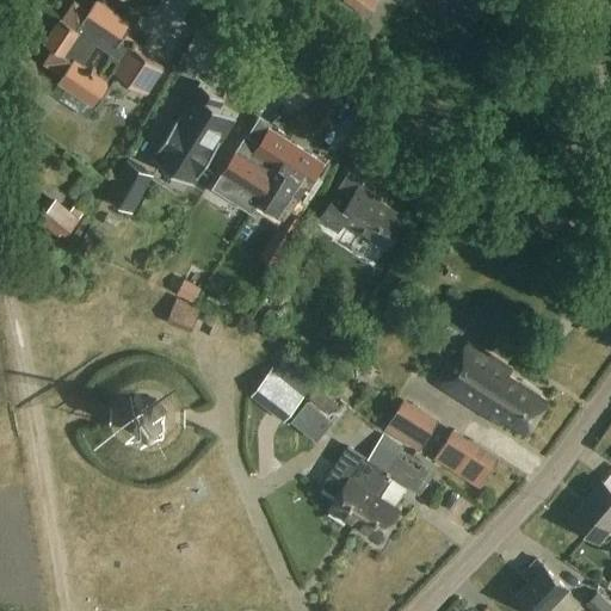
[(133,24),(97,0),(90,11),(74,0),(44,44),(55,51),(47,63),(63,75),(57,82),(67,90),(60,99),(88,118),(96,107),(97,109),(119,75),(147,93),(165,67),(123,39),(133,24)]
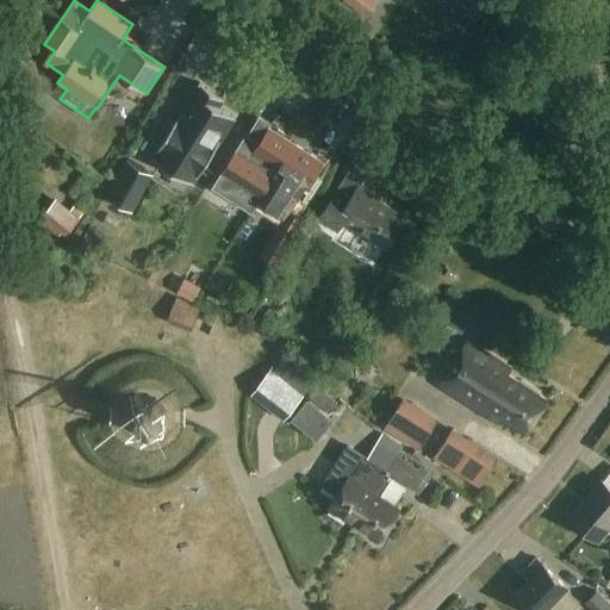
[(485,1),(483,0),(419,0),(431,8),(434,6),(466,29),(485,1)]
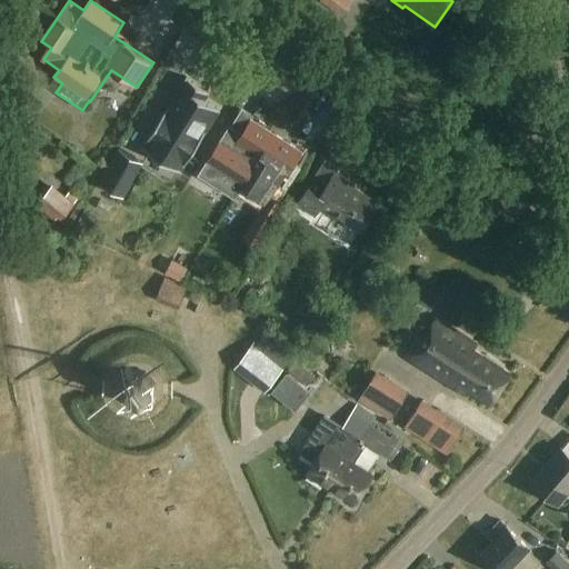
[(197,85),(187,78),(158,123),(159,131),(152,132),(150,137),(152,138),(156,156),(168,163),(186,159),(188,161),(220,110),(205,100),(207,97),(193,89),(197,85)]
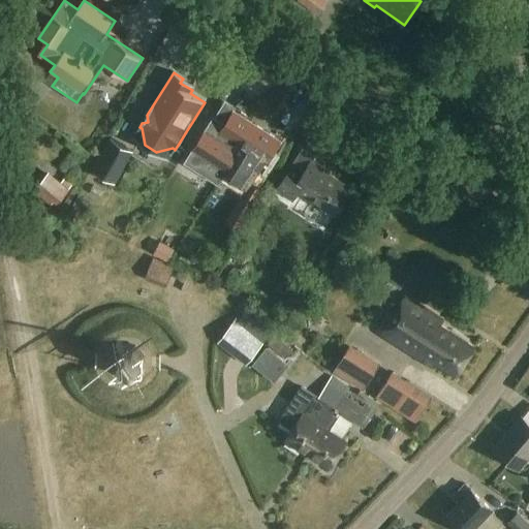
[(238,155),(241,150),(240,149),(255,125),(234,111),(225,124),(215,117),(186,162),(203,174),(211,162),(208,160),(219,143),(237,154),(238,155)]
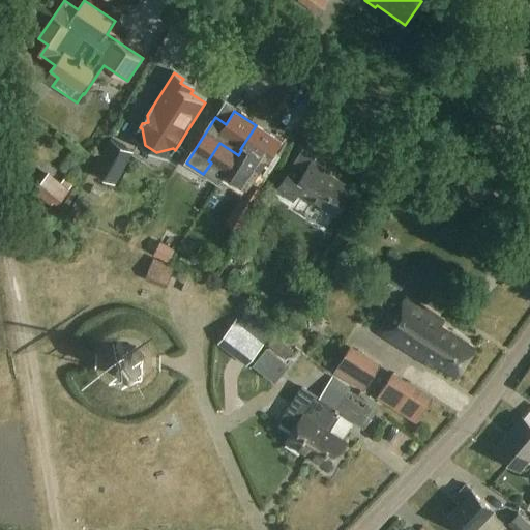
[(237,154),(229,167),(230,167),(254,182),(265,165),(266,166),(282,142),(256,125),(240,149),(241,150),(238,155),(237,154)]
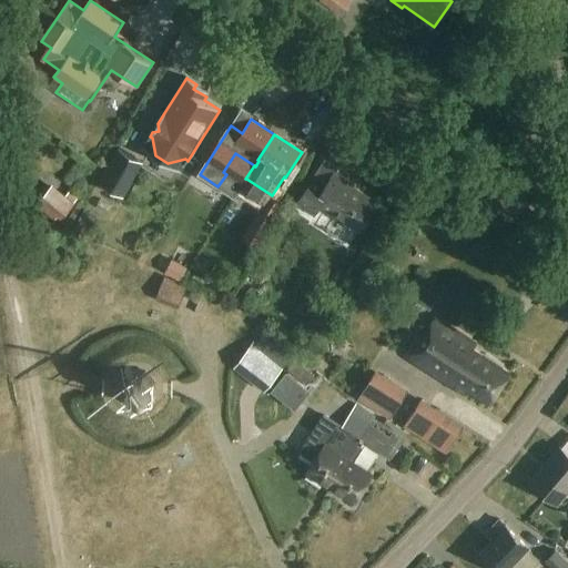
[(143,161),(119,148),(99,184),(123,198),(143,161)]
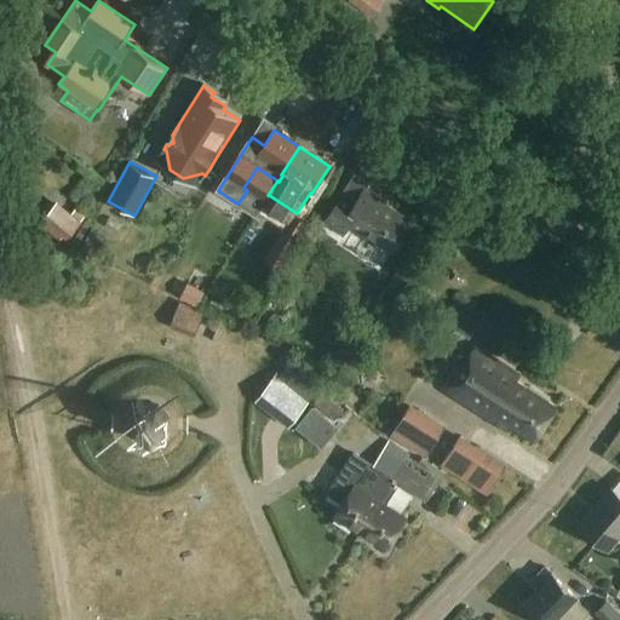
[(377,196),(366,189),(356,202),(343,194),(325,223),(344,235),(350,224),(394,252),(413,222),(375,197),(377,196)]
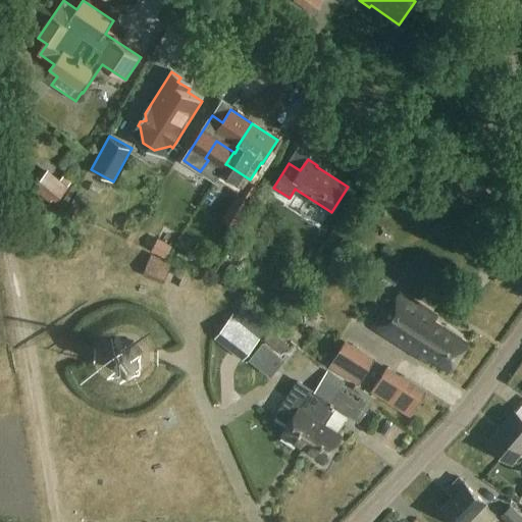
[(69,188),(48,170),(33,190),(50,203),(52,201),(56,204),(69,188)]
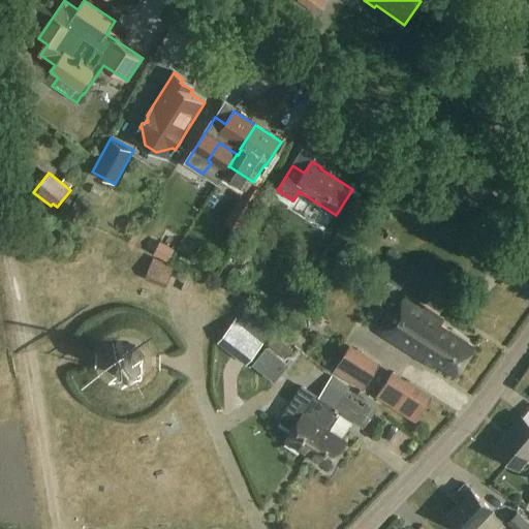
[(253,182),(227,221),(240,229),(266,190),(253,182)]
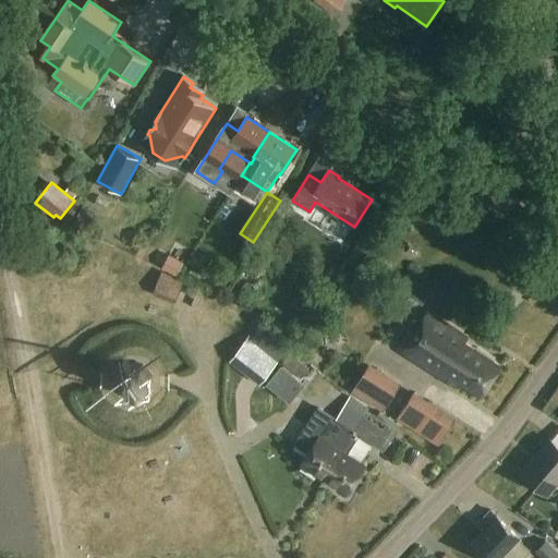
[(177,279),(184,265),(170,257),(162,270),(177,279)]
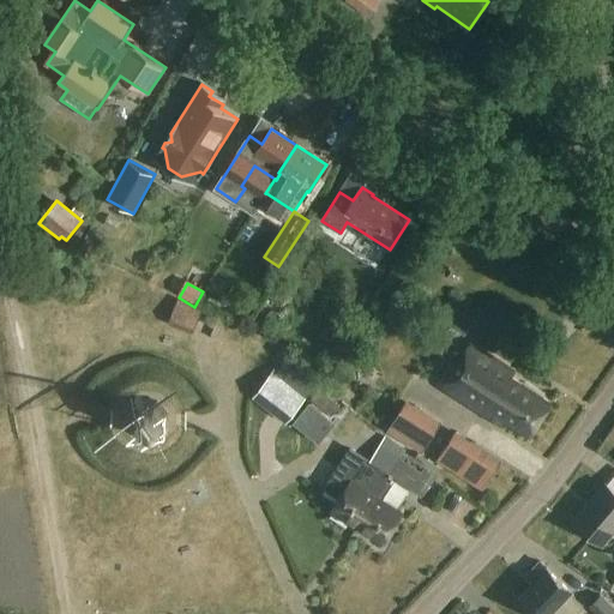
[(203,312),(179,302),(172,320),(196,331),(203,312)]
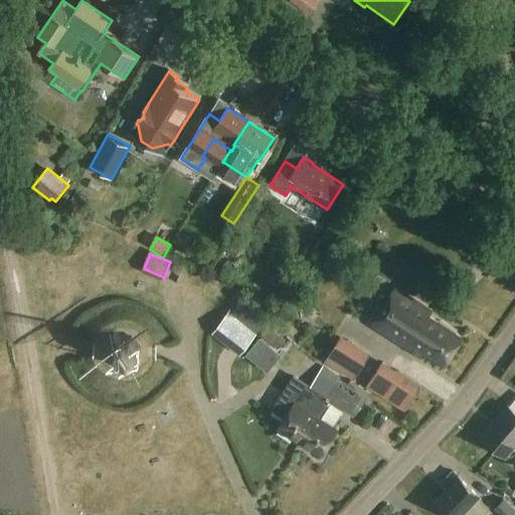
[(373,274),(391,284),(399,268),(381,259),(373,274)]
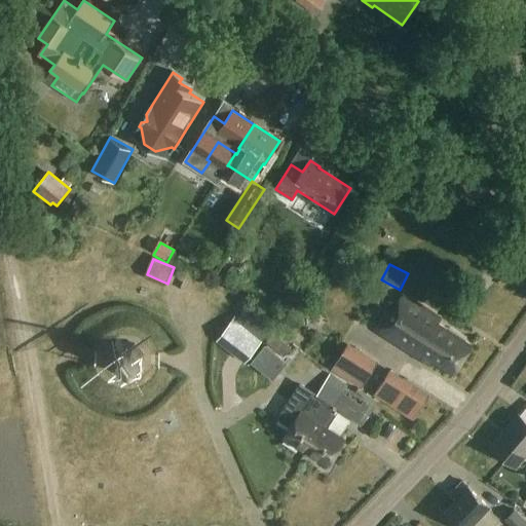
[(184,286),(178,283),(175,290),(181,293),(184,286)]
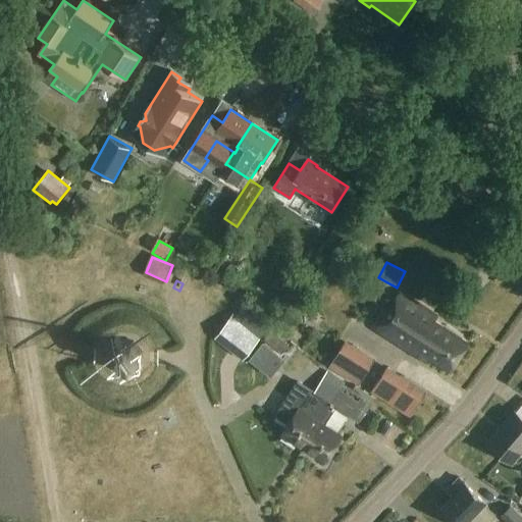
[(437,317),(400,293),(376,329),(425,361),(428,356),(451,370),(467,344),(433,321),(437,317)]
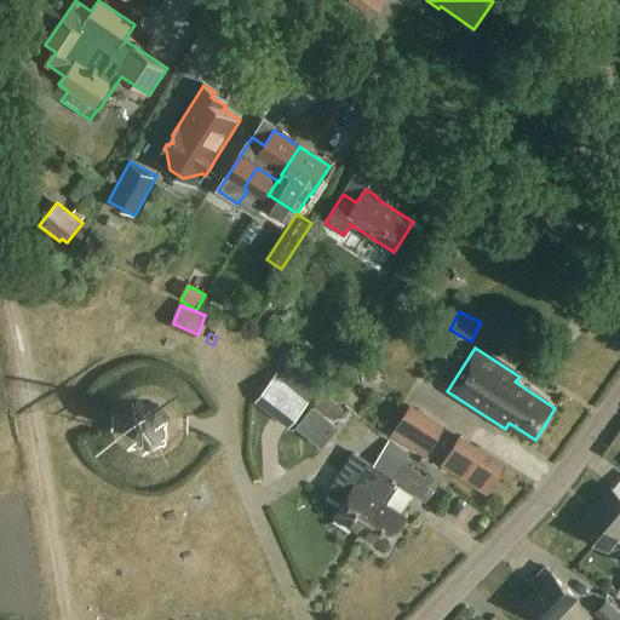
[(279,374),(257,403),(288,426),(310,397),(279,374)]
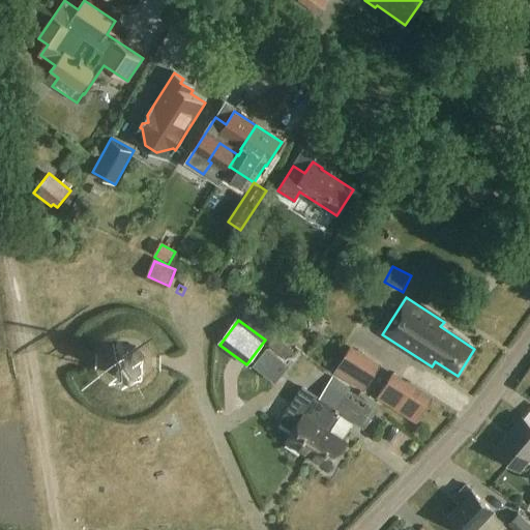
[(294,351),(276,336),(270,345),(288,358),(294,351)]
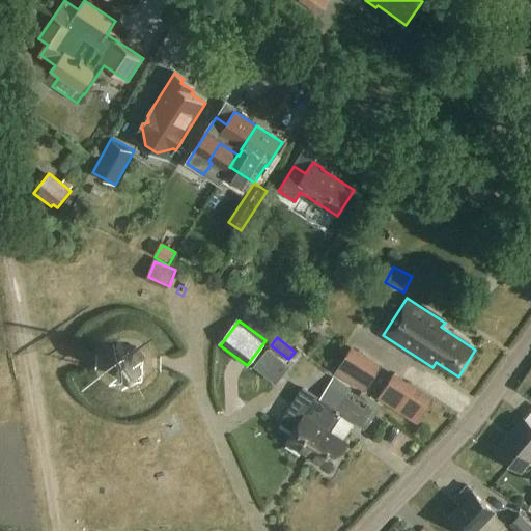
[(137,346),(122,346),(112,357),(112,371),(122,382),(137,382),(147,371),(147,357),(137,346)]
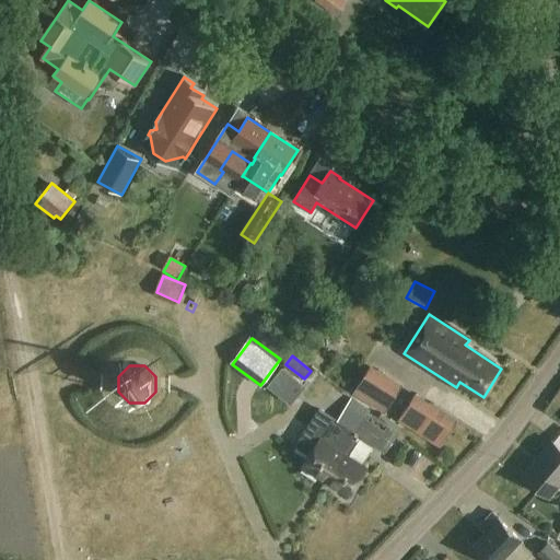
[(403,371),(391,397),(412,408),(426,382),(403,371)]
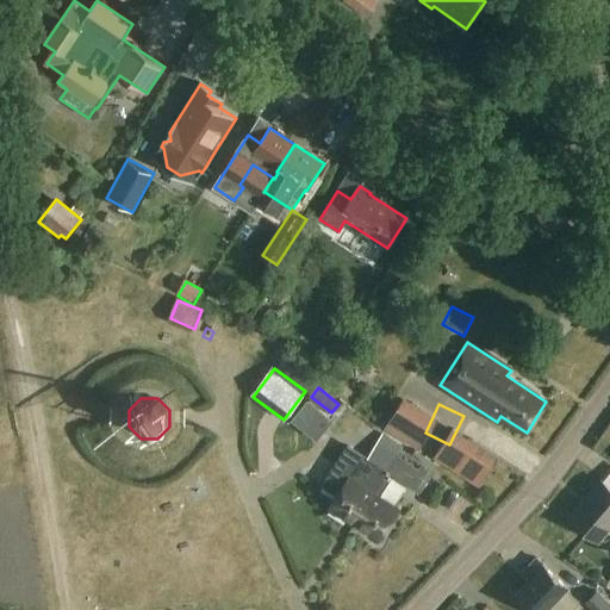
[(338,495),(330,508),(355,524),(385,478),(387,473),(400,453),(403,449),(383,436),(369,456),(349,443),(323,485),(338,495)]
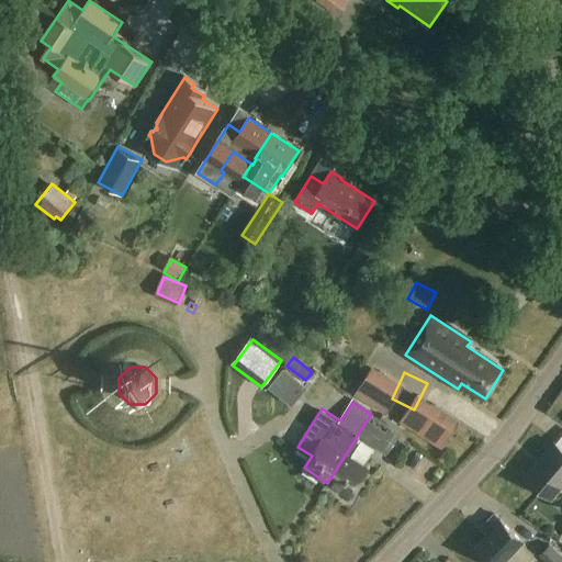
[(369,417),(357,436),(385,454),(397,436),(369,417)]
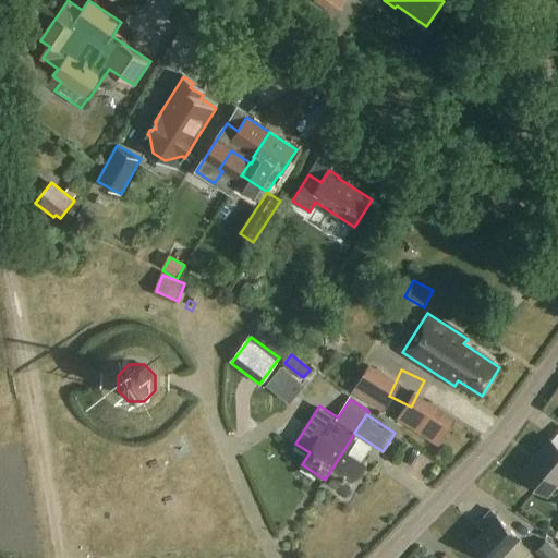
[(352,437),(325,480),(348,494),(365,466),(347,455),(356,440),(352,437)]
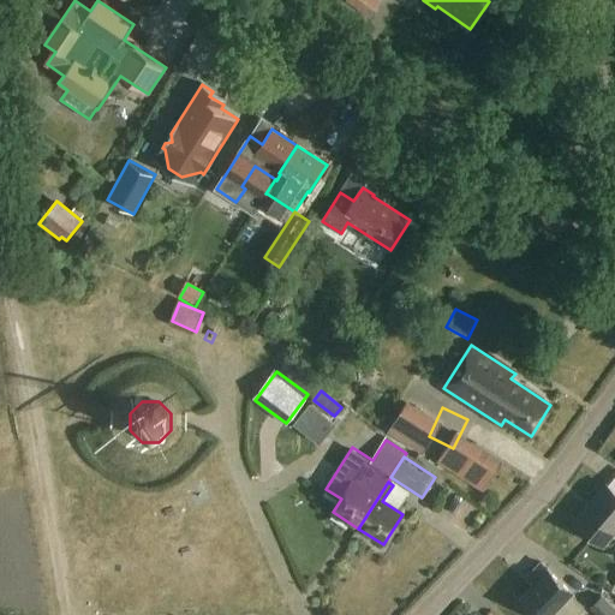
[(614,490),(608,485),(575,524),(603,545),(614,530),(614,490)]
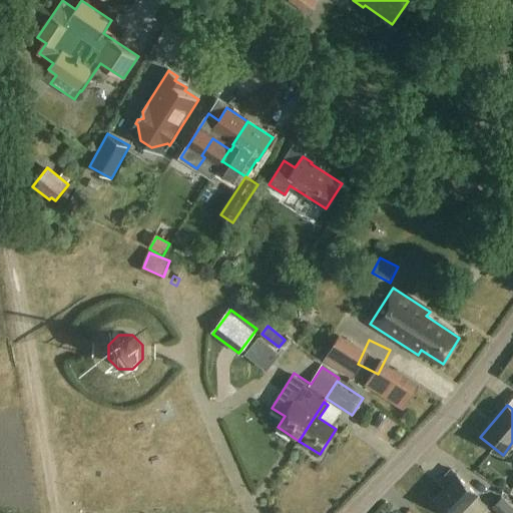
[(459,512),(477,494),(451,470),(440,482),(447,488),(434,501),(446,512),(459,512)]
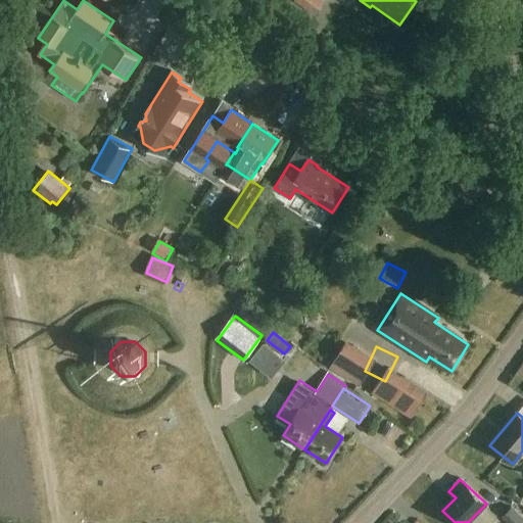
[(522,522),(522,518),(512,508),(503,518),(507,522),(522,522)]
